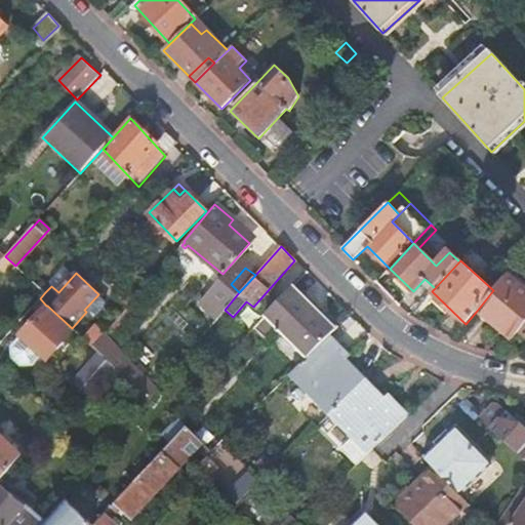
[(524,324),(524,288),(507,274),(493,290),(477,311),(499,328),(503,324),(517,335),(520,331),(524,324)]
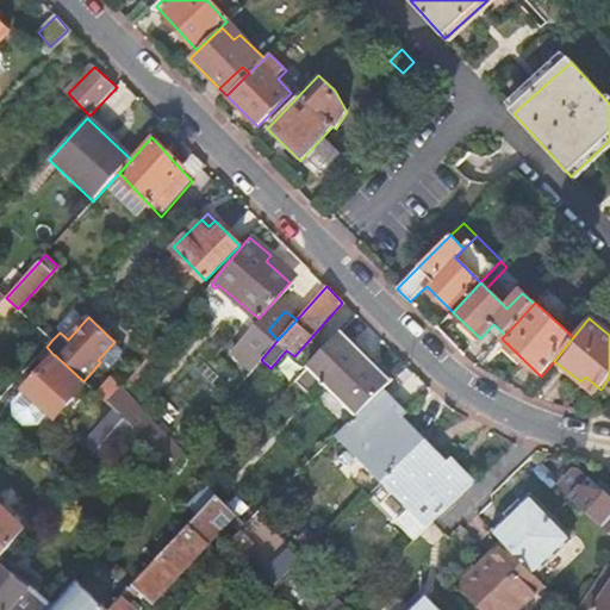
[(383,379),(340,336),(300,378),(313,391),(322,383),(334,393),(329,399),(334,404),(340,398),(352,410),(383,379)]
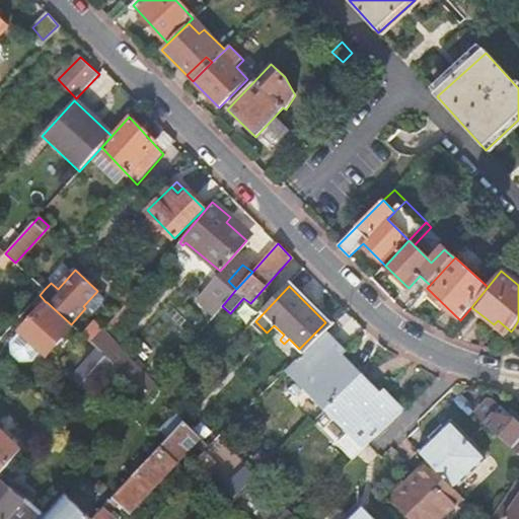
[(46,302),(40,295),(34,300),(42,307),(47,302),(46,302)]
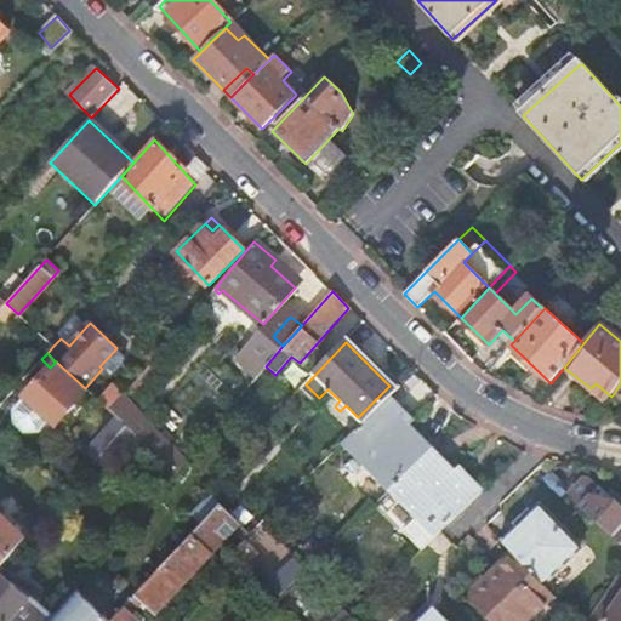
[(55,426),(87,391),(85,388),(56,362),(50,368),(23,397),(11,410),(12,423),(22,433),(36,433),(49,420),(55,426)]
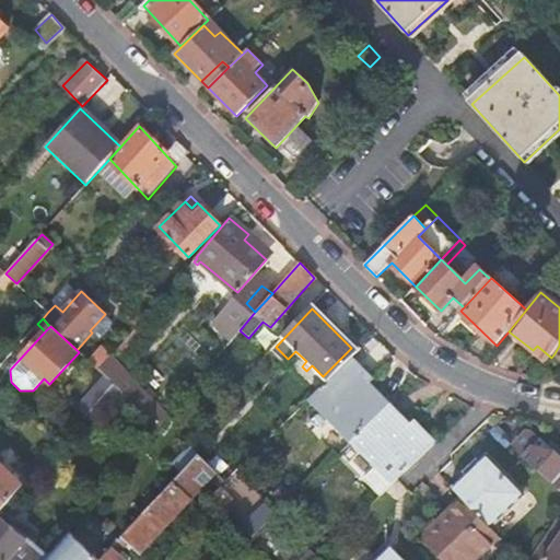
[(248,338),(240,330),(233,338),(241,346),(248,338)]
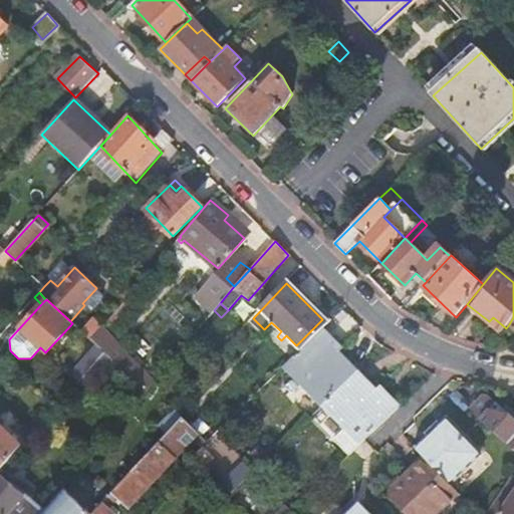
[(489,321),(502,333),(506,328),(493,317),(489,321)]
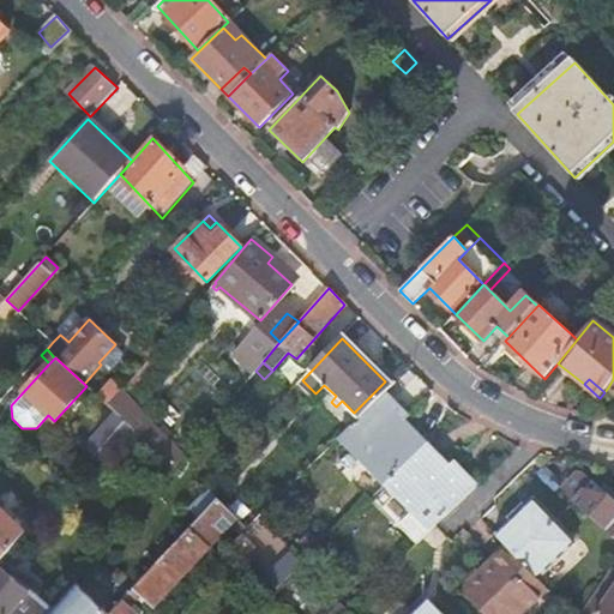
[(166,441),(120,391),(107,405),(116,414),(124,421),(133,433),(168,471),(181,457),(166,441)]
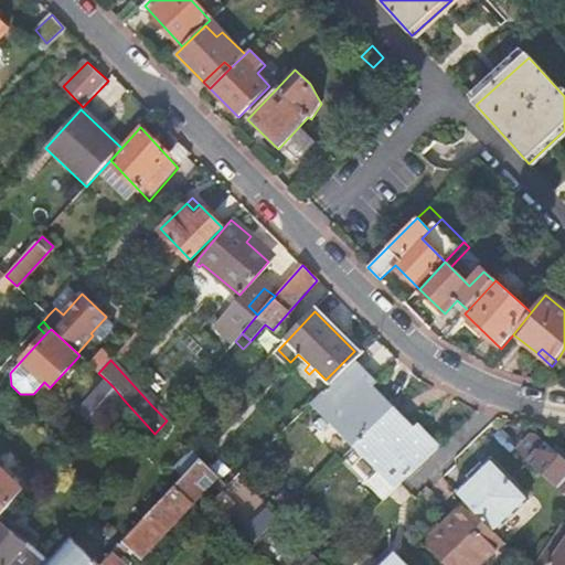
[(243,386),(216,362),(204,375),(231,400),(243,386)]
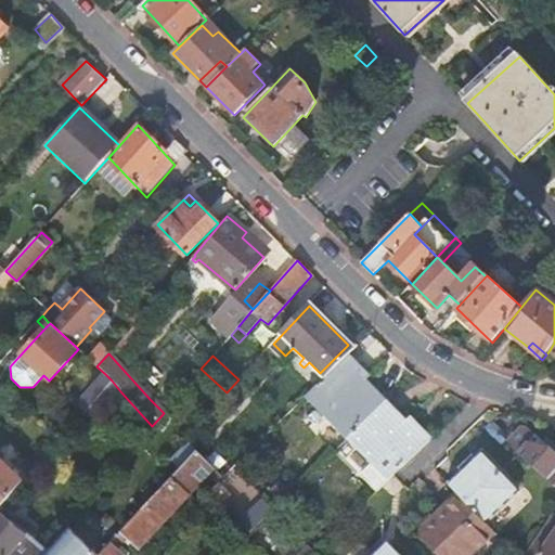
[(366,378),(346,357),(307,395),(348,437),(383,402),(362,383),(366,378)]
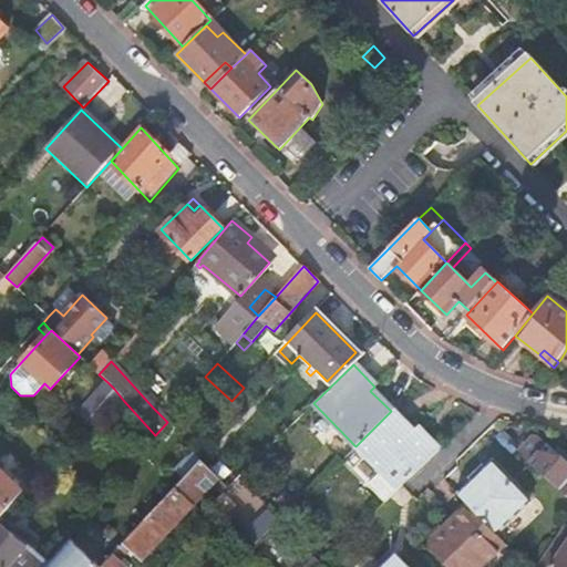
[(114,389),(107,382),(70,425),(71,428),(69,431),(73,435),(89,419),(114,389)]
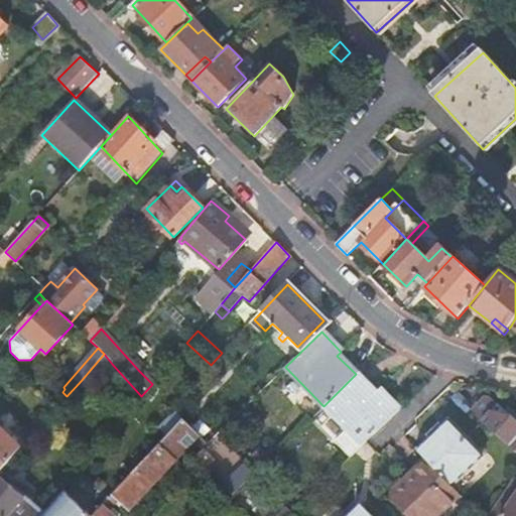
[(112,364),(104,354),(81,381),(91,389),(112,364)]
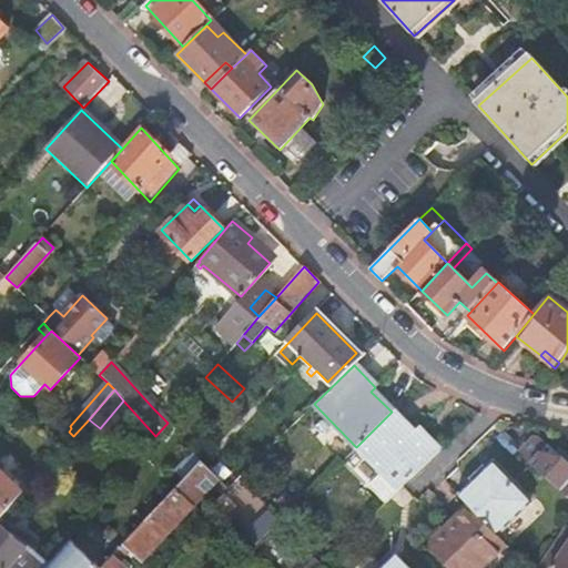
[(413,434),(392,412),(356,447),(379,470),(367,485),(385,504),(439,452),(417,429),(413,434)]
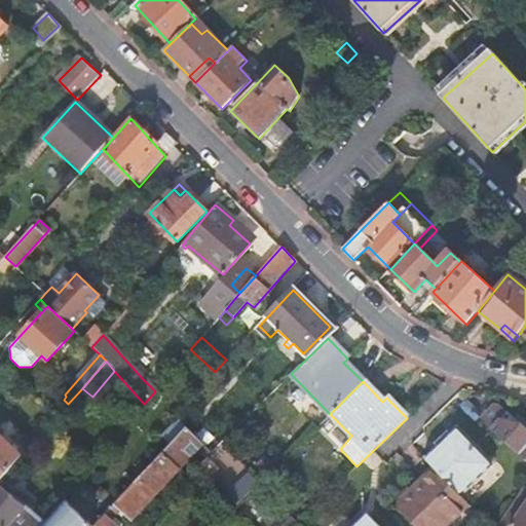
[(494,405),(482,419),(489,425),(493,429),(509,412),(501,405),(494,405)]
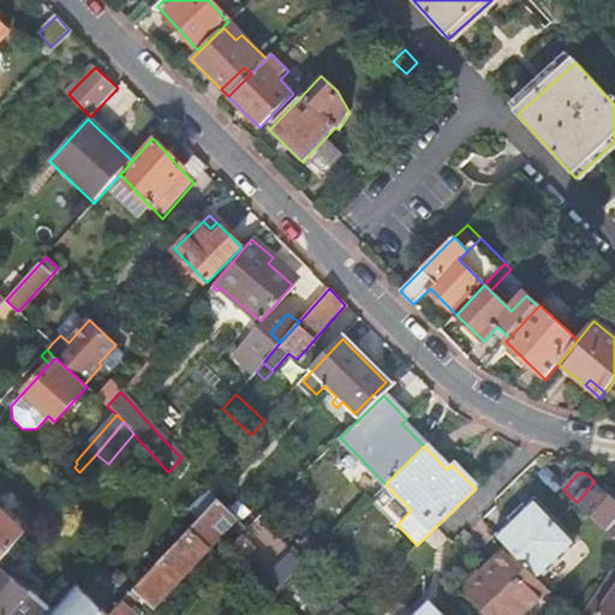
[(614,499),(595,482),(577,502),(614,537),(614,499)]
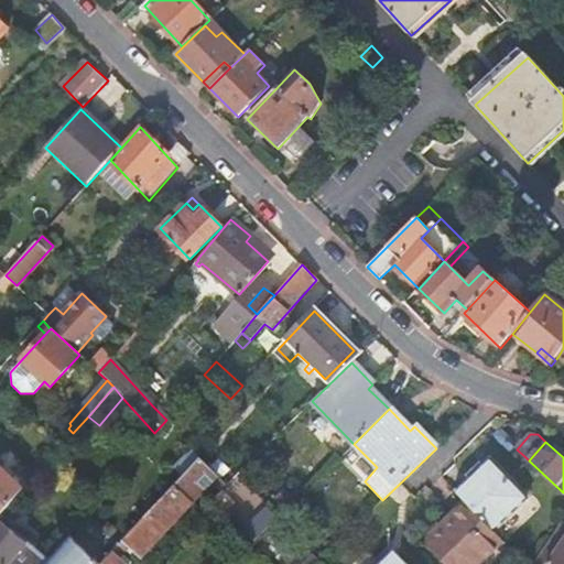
[(217,476),(201,458),(193,466),(183,477),(123,541),(139,555),(164,529),(165,531),(217,476)]
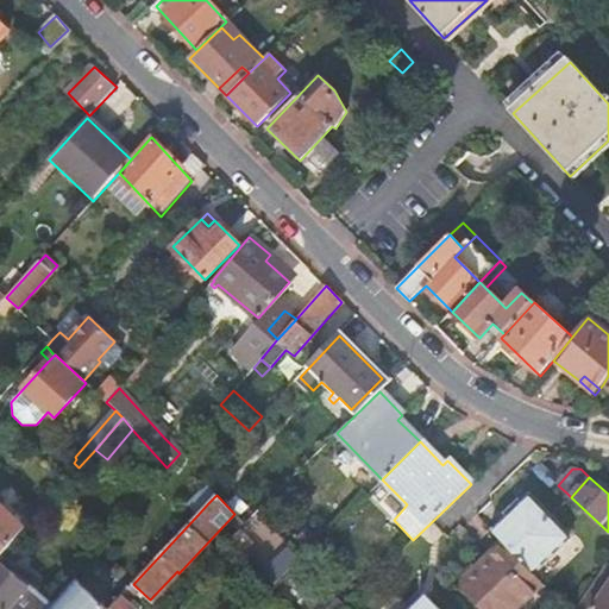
[(198,515),(208,503),(200,495),(188,507),(198,515)]
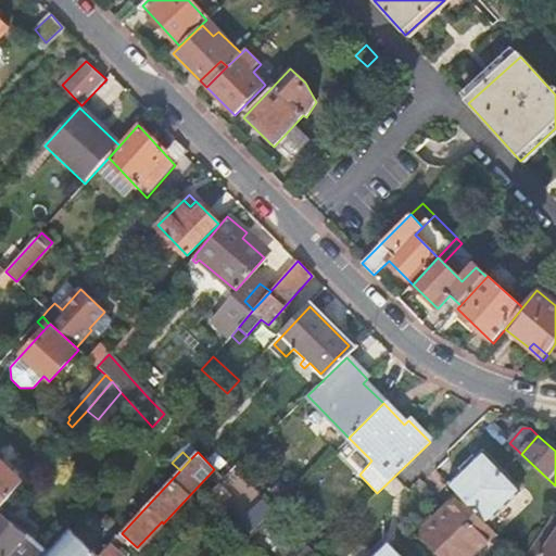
[(455,491),(460,496),(485,521),(519,489),(487,454),(451,485),(455,491)]
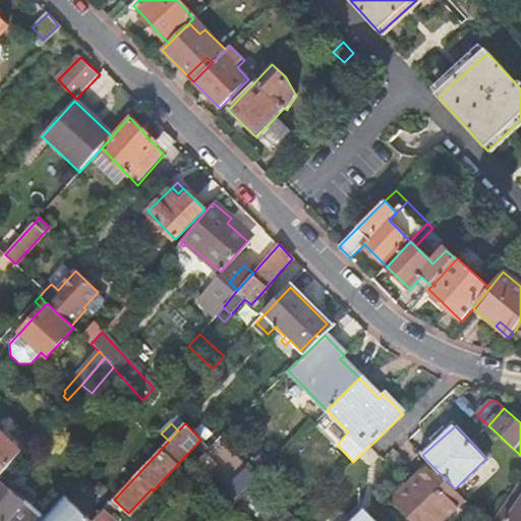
[(0,474),(20,453),(0,431),(0,474)]
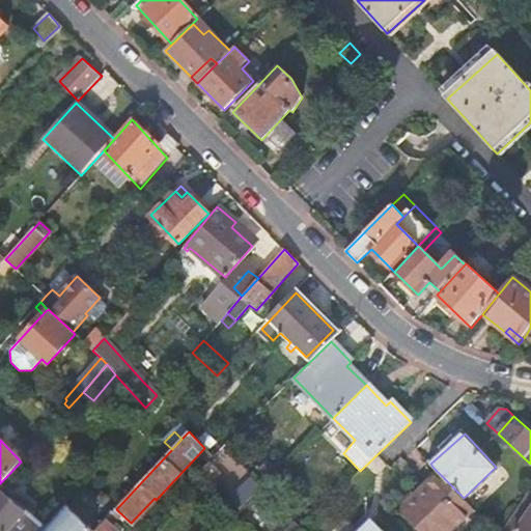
[(410,502),(440,474),(435,469),(406,497),(410,502)]
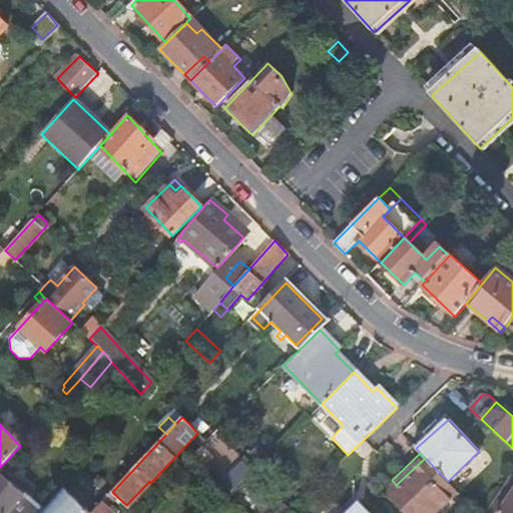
[(448,481),(425,458),(396,485),(389,491),(409,512),(433,512),(457,491),(448,481)]
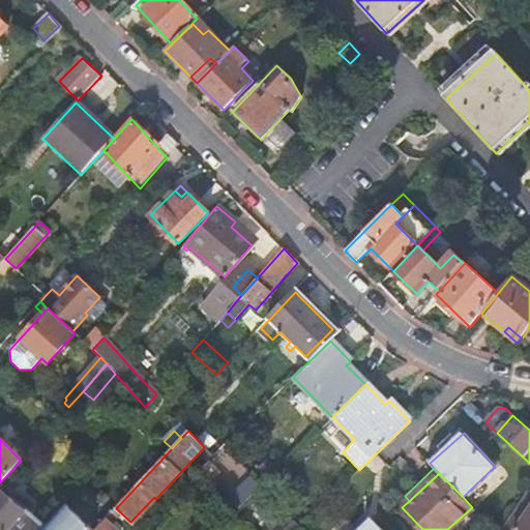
[(0,529),(40,529),(43,528),(0,490),(0,529)]
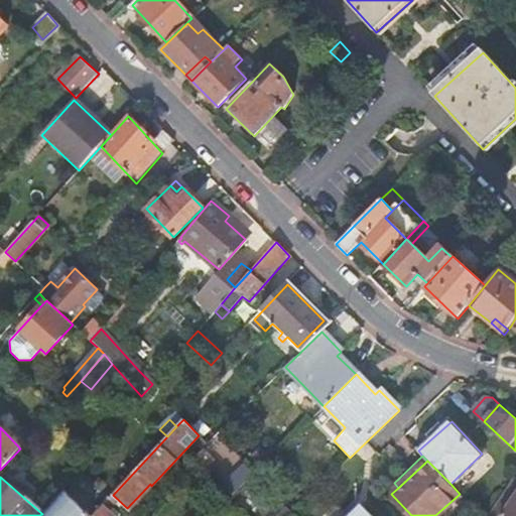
[(487,513),(491,515),(515,515),(515,478),(514,477),(487,513)]
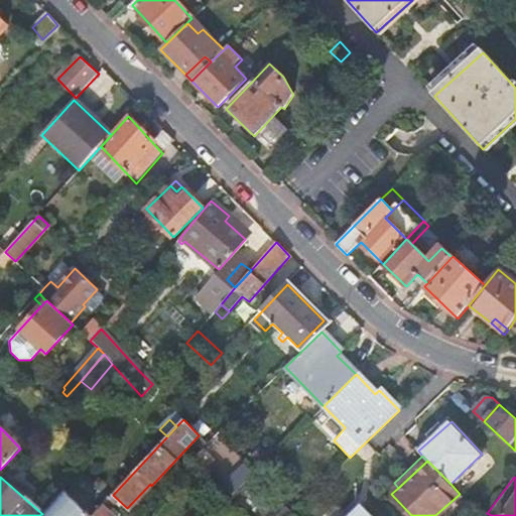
[(92,515),(102,506),(108,499),(100,491),(76,515),(70,515),(68,513),(63,515),(92,515)]
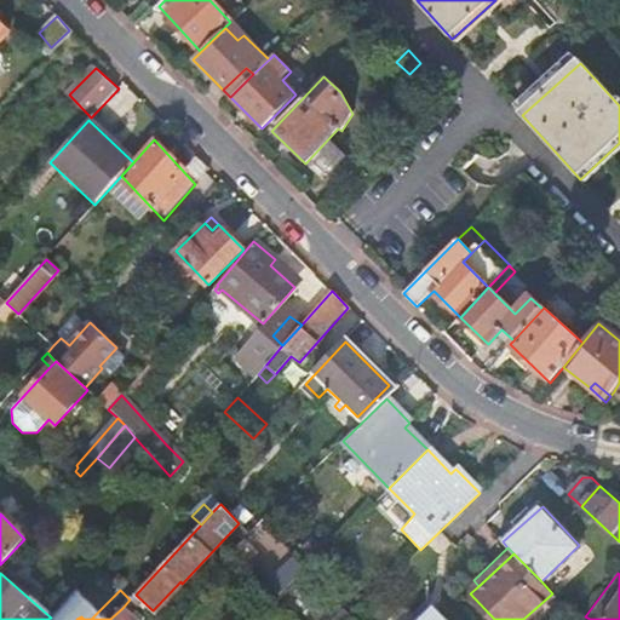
[(419,619),(446,619),(434,607),(419,619)]
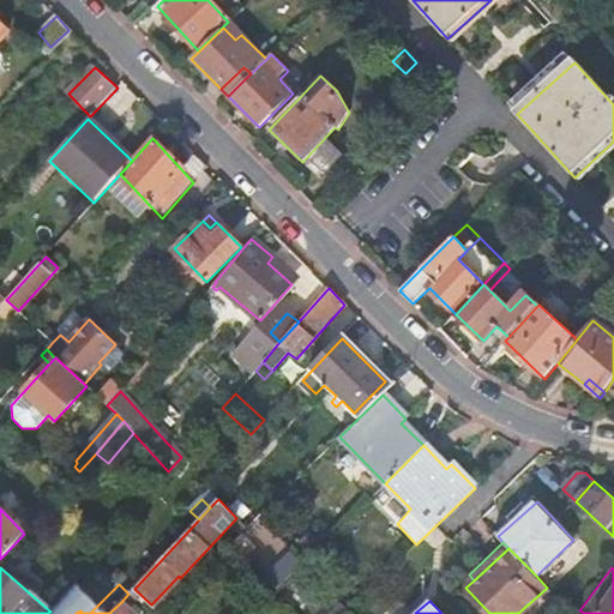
[(132,613),(121,602),(109,613),(132,613)]
